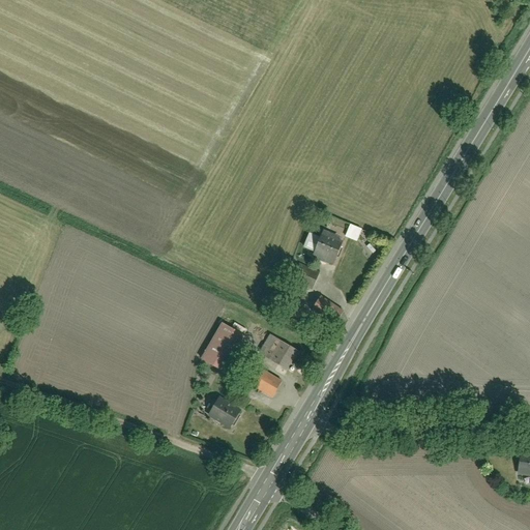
[(353,224),(348,236),(360,241),(365,229),(353,224)]
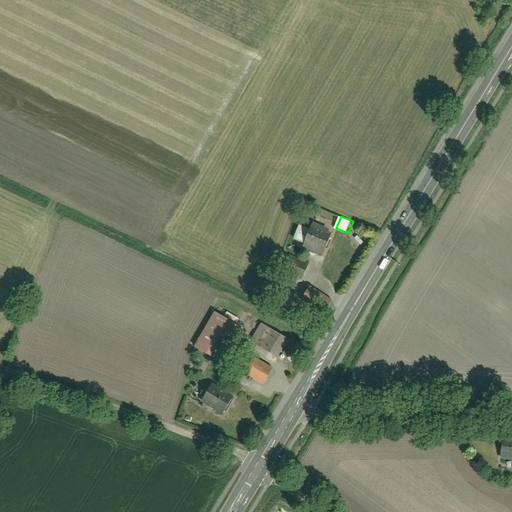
[(312,223),(302,247),(322,255),(331,235),(325,233),(326,229),(312,223)]
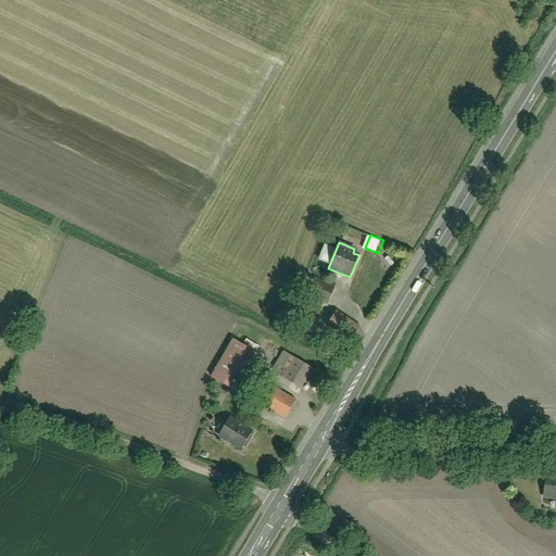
[(311,281),(306,292),(325,300),(329,290),(311,281)]
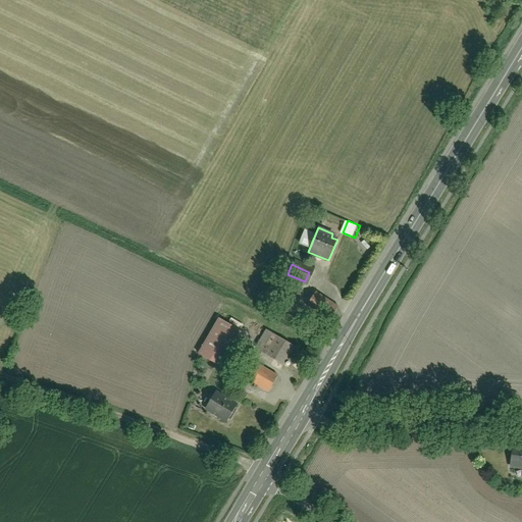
[(312,294),(305,306),(327,318),(333,306),(312,294)]
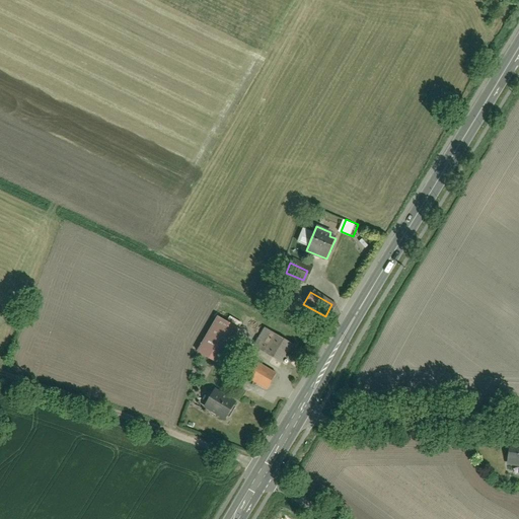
[(237,332),(215,320),(199,350),(221,362),(237,332)]
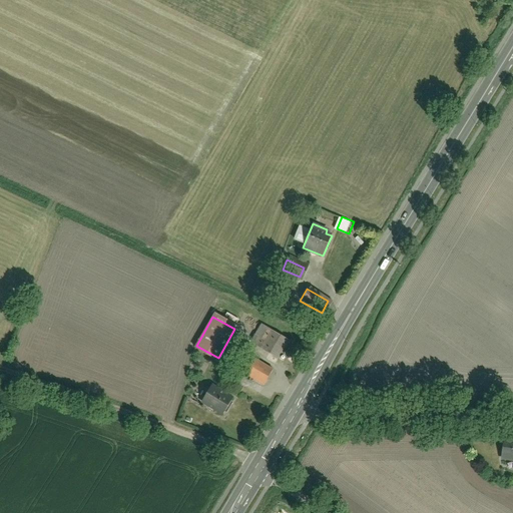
[(263,350),(290,364),(295,354),(283,348),(288,338),(262,324),(255,335),(268,341),(263,350)]
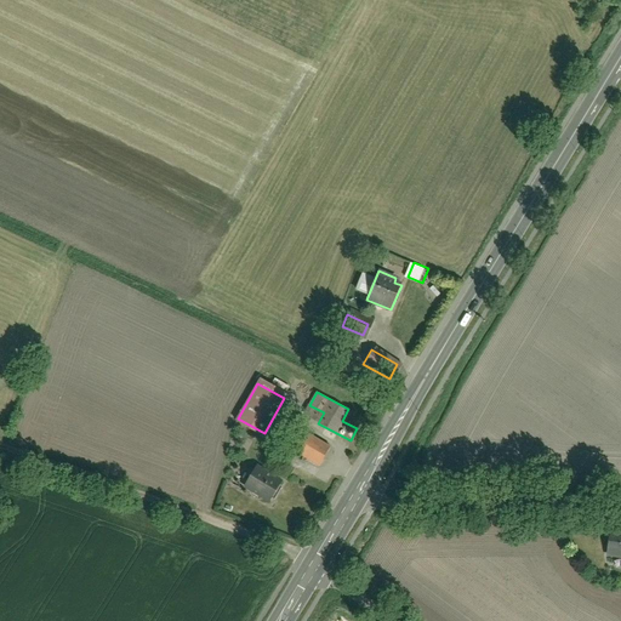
[(297,432),(289,446),(317,462),(324,448),(297,432)]
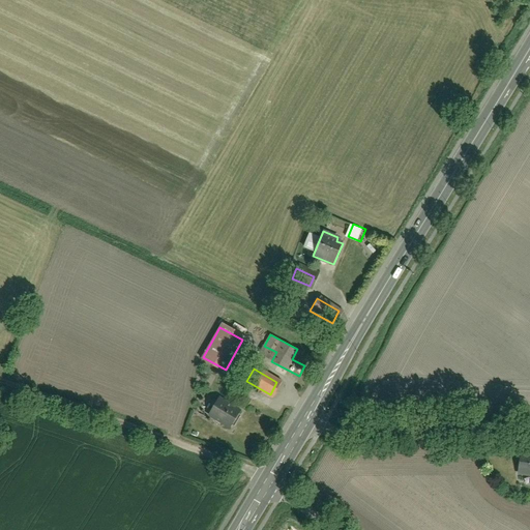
[(219,399),(209,415),(231,429),(240,412),(219,399)]
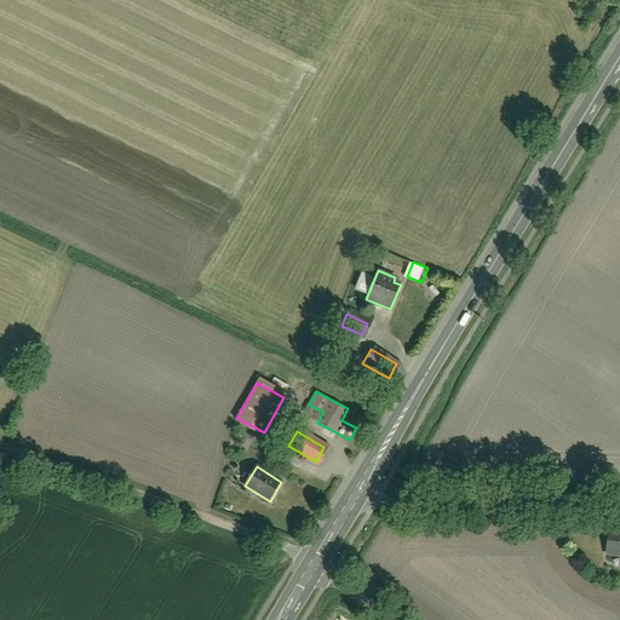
[(619,556),(619,532),(606,530),(602,555),(619,556)]
